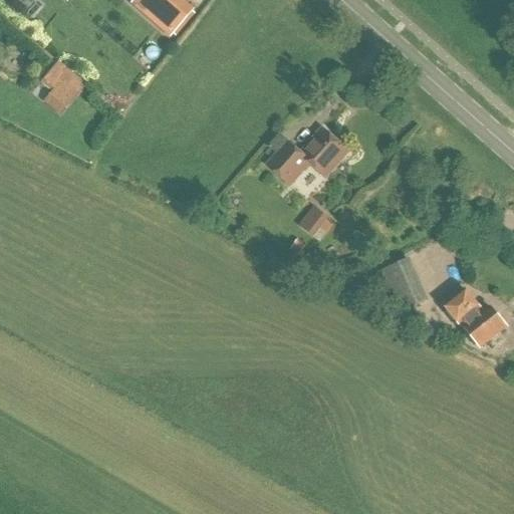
[(190,11),(177,0),(156,0),(155,2),(145,14),(170,35),(190,11)]
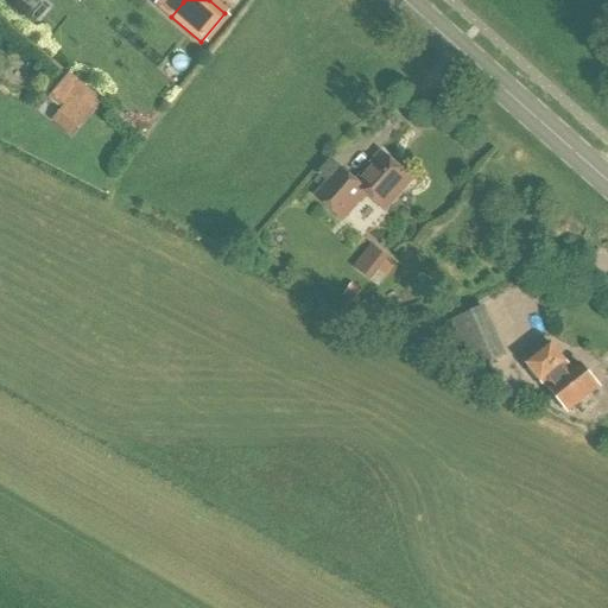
[(70,138),(94,111),(58,82),(49,95),(62,106),(50,121),(70,138)]
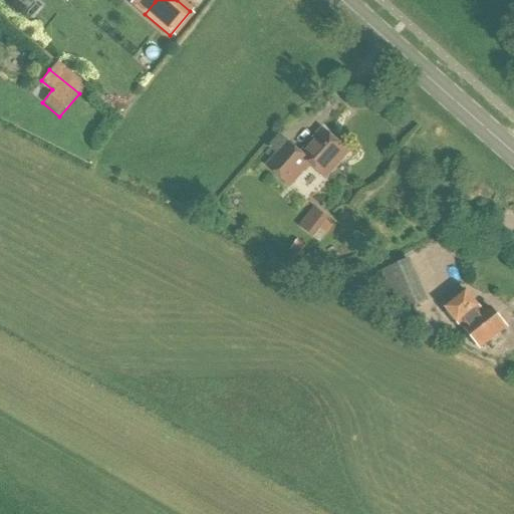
[(324,179),(347,152),(322,130),(302,154),(287,141),(264,167),(290,189),(310,166),(324,179)]
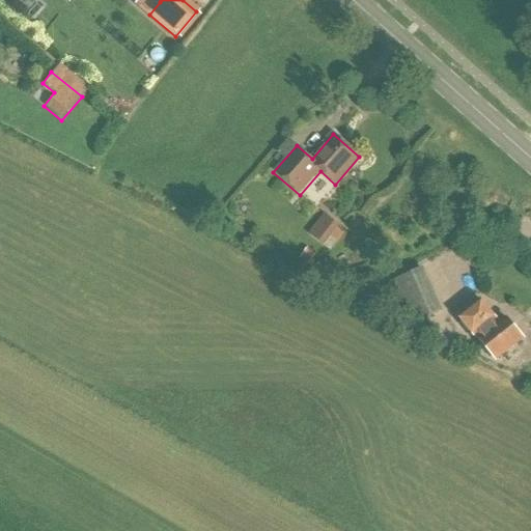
[(324,216),(309,234),(324,246),(331,238),(337,229),(338,227),(324,216)]
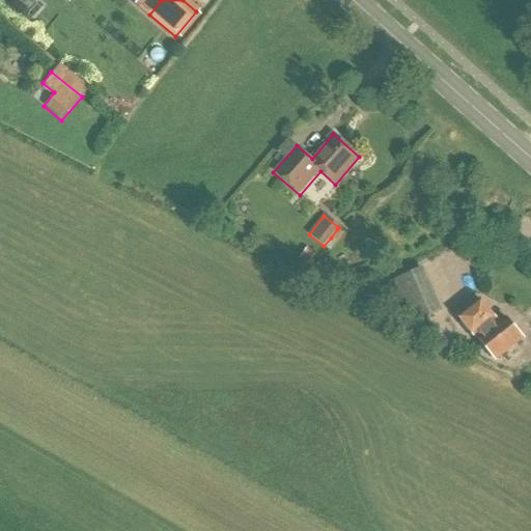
[(413,325),(443,311),(424,267),(394,281),(413,325)]
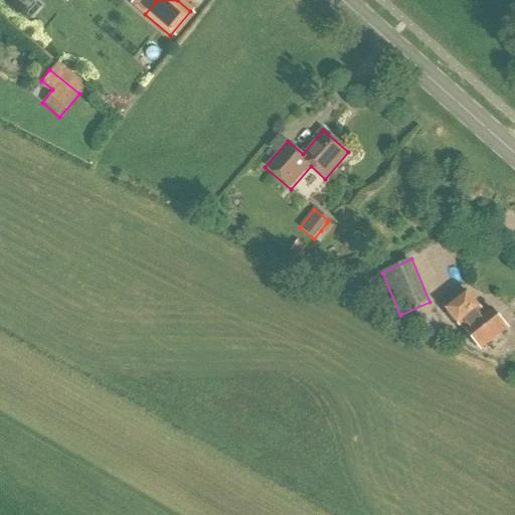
[(484,315),(465,291),(445,308),(462,328),(463,326),(482,349),(507,329),(491,309),(484,315)]
